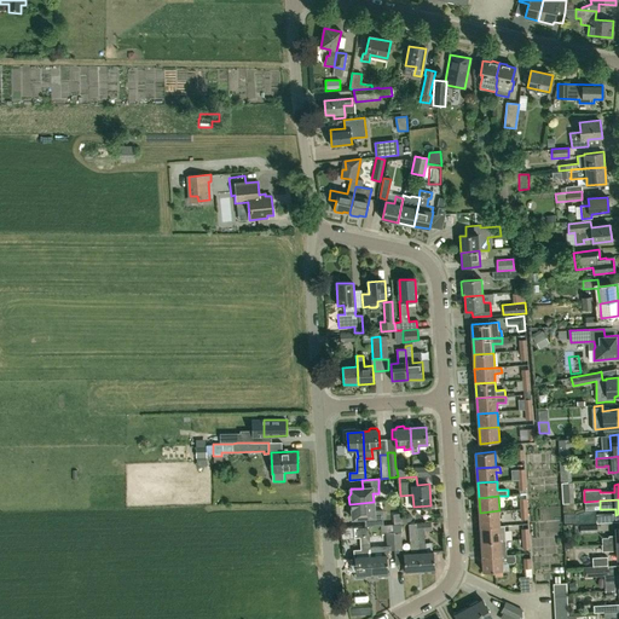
[(369,526),(383,525),(382,510),(374,510),(374,502),(350,504),(350,512),(352,514),(352,519),(364,518),(365,526),(369,526)]
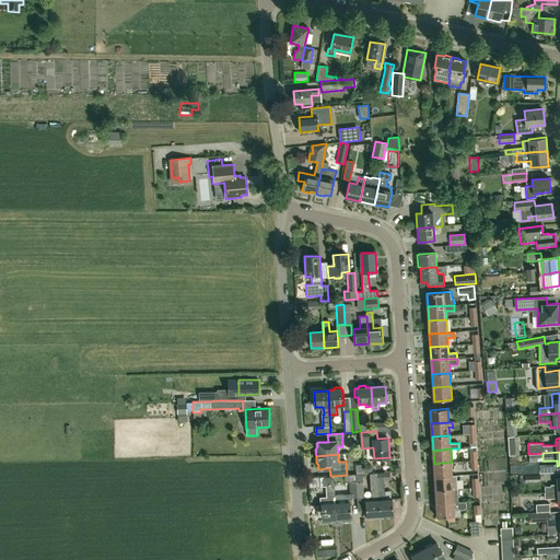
[(434,477),(452,476),(452,462),(434,464),(434,477)]
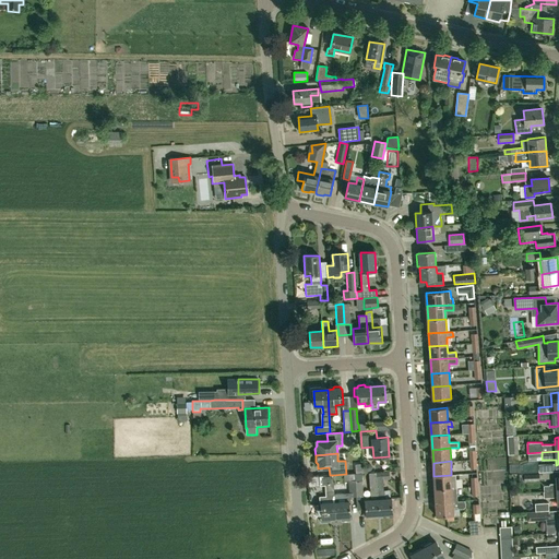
[(389,472),(377,473),(377,474),(378,486),(380,514),(393,514),(392,498),(384,498),(382,479),(389,479),(389,472)]
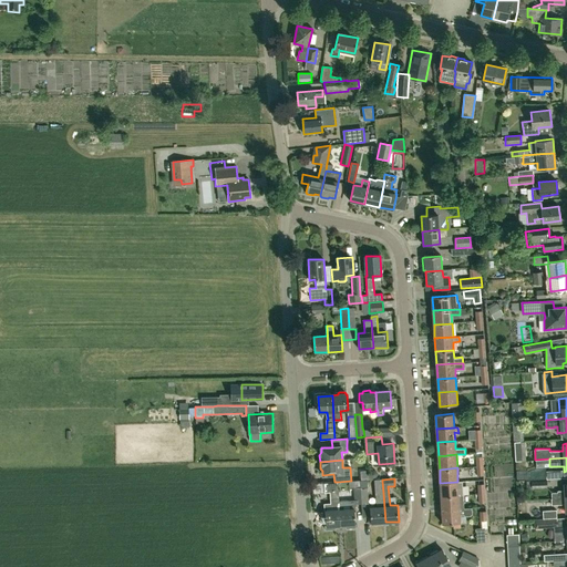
[(441,495),(459,494),(459,487),(463,487),(463,481),(457,482),(440,483),(441,495)]
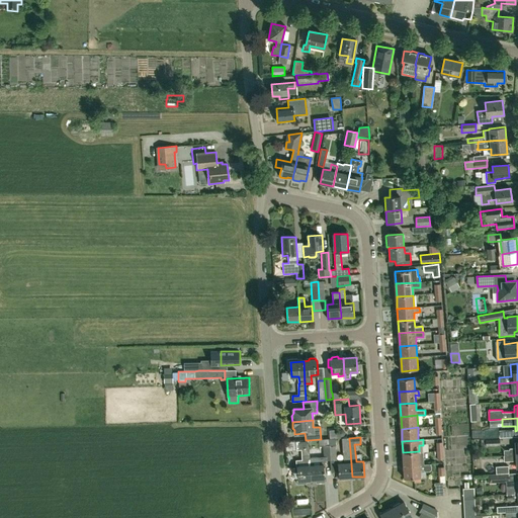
[(297,473),(296,473),(296,484),(307,483),(306,480),(311,480),(310,457),(309,440),(306,440),(296,441),(296,449),(301,449),(301,456),(303,458),(304,458),(304,465),(296,466),(297,473)]
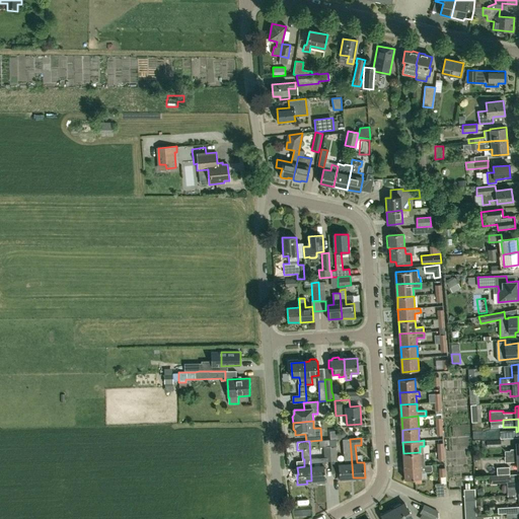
[(504,456),(518,455),(518,442),(516,442),(517,449),(509,449),(509,450),(504,451),(504,456)]
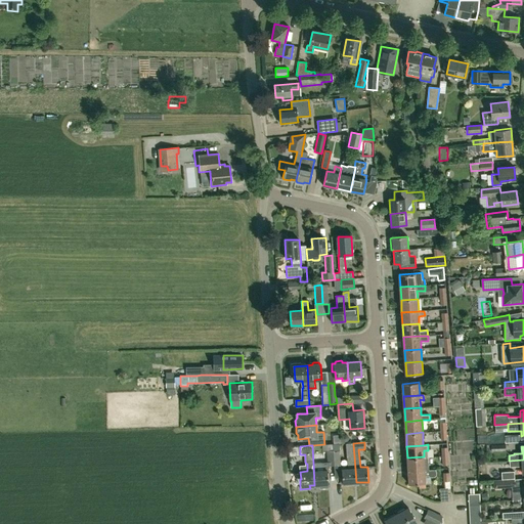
[(328,462),(313,463),(314,485),(319,485),(319,487),(329,487),(329,484),(328,470),(329,469),(329,466),(333,466),(332,450),(326,450),(328,462)]
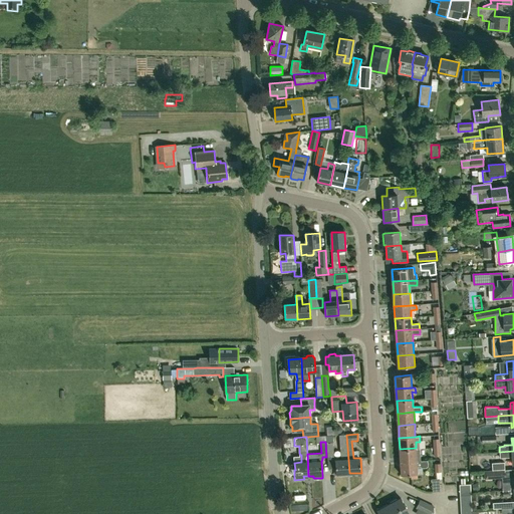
[(336,470),(334,471),(334,474),(336,476),(343,476),(344,474),(349,473),(347,447),(341,448),(341,459),(335,460),(335,463),(336,468),(336,470)]
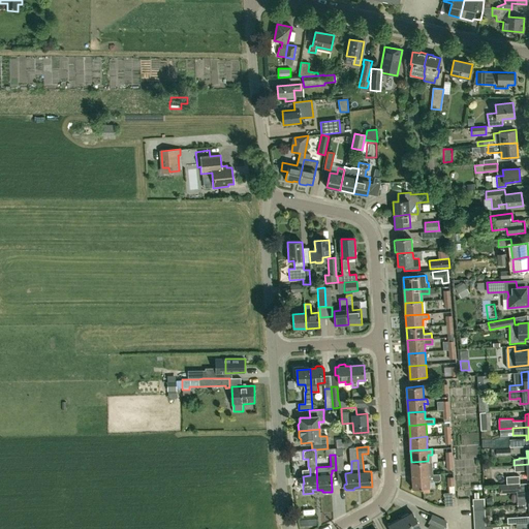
[(412,475),(429,474),(428,461),(411,462),(412,475)]
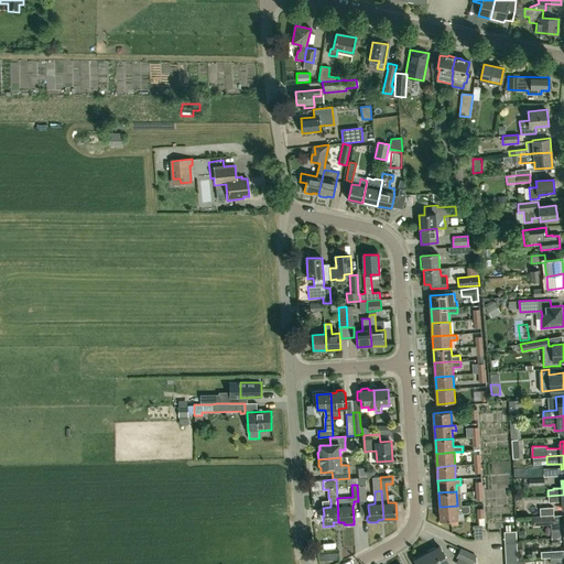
[(563,495),(548,496),(548,502),(562,501),(563,509),(563,508),(563,495)]
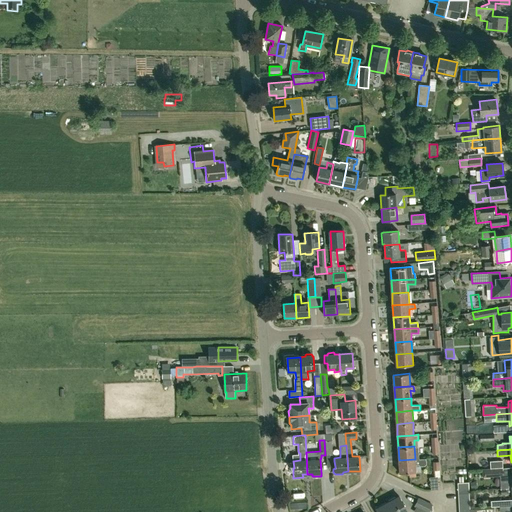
[(418,464),(420,466),(425,466),(426,464),(426,458),(415,459),(399,460),(400,472),(410,472),(410,476),(416,476),(415,464),(418,464)]
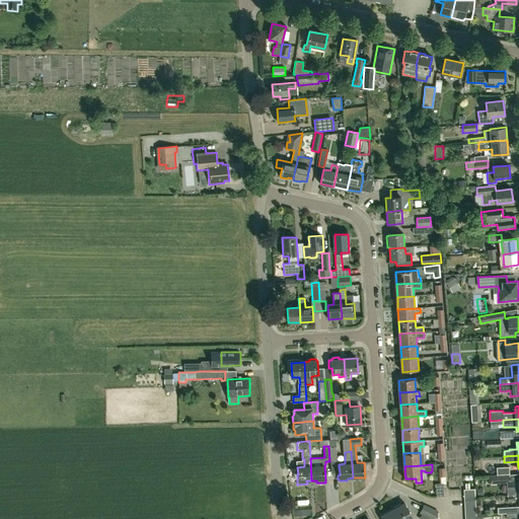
[(489,484),(510,483),(510,474),(489,475),(489,484)]
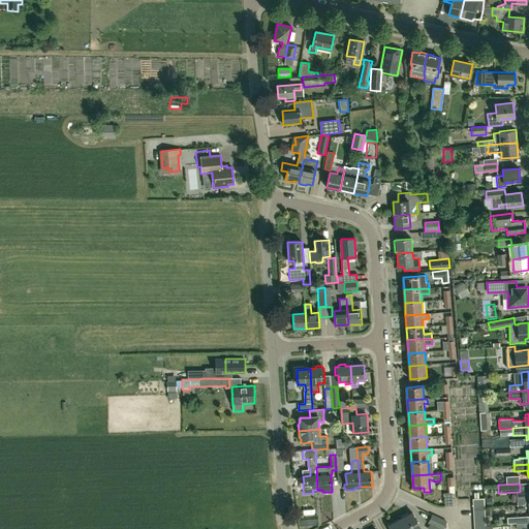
[(517,504),(528,503),(528,490),(528,497),(517,498),(517,504)]
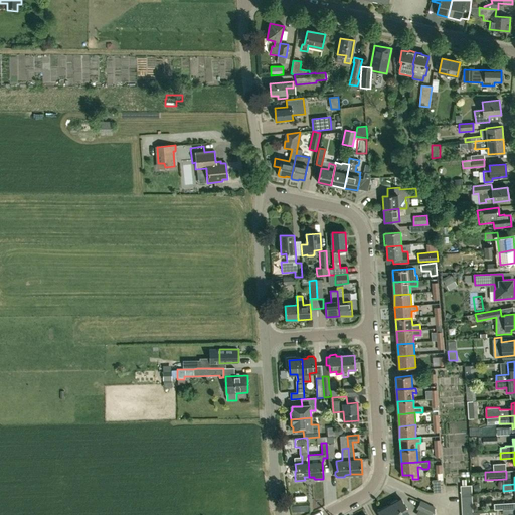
[(436,480),(433,480),(434,493),(441,492),(440,480),(436,480)]
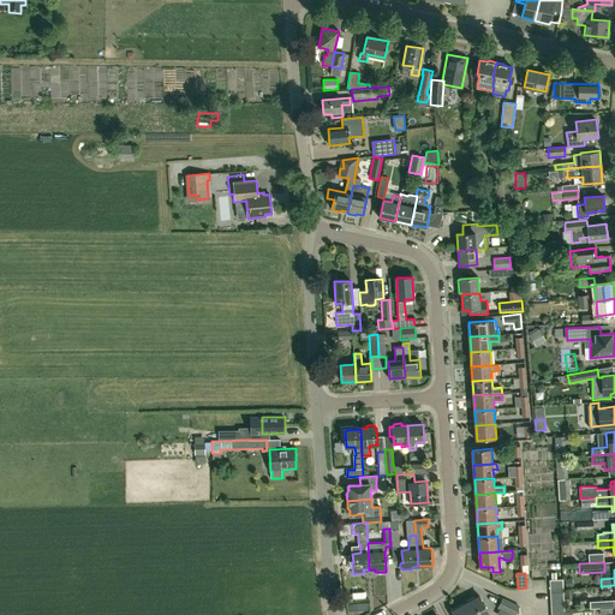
[(614,585),(601,586),(601,595),(608,595),(608,593),(614,592),(614,585)]
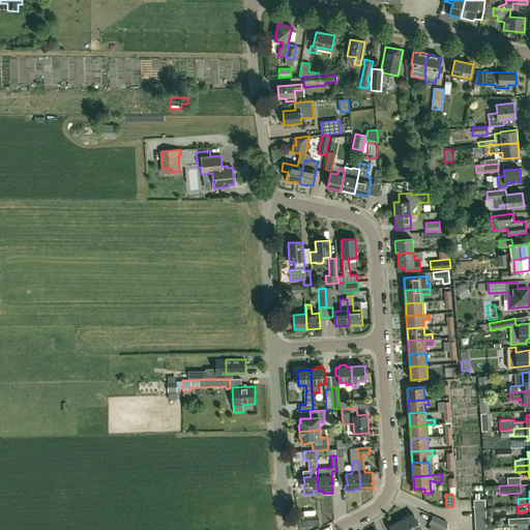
[(402,520),(407,529),(422,529),(413,513),(410,516),(409,514),(402,518),(403,520),(402,520)]
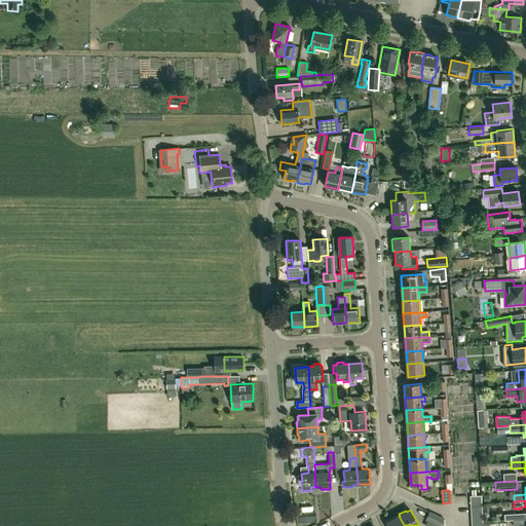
[(429,512),(426,519),(427,520),(437,524),(440,525),(444,519),(429,512)]
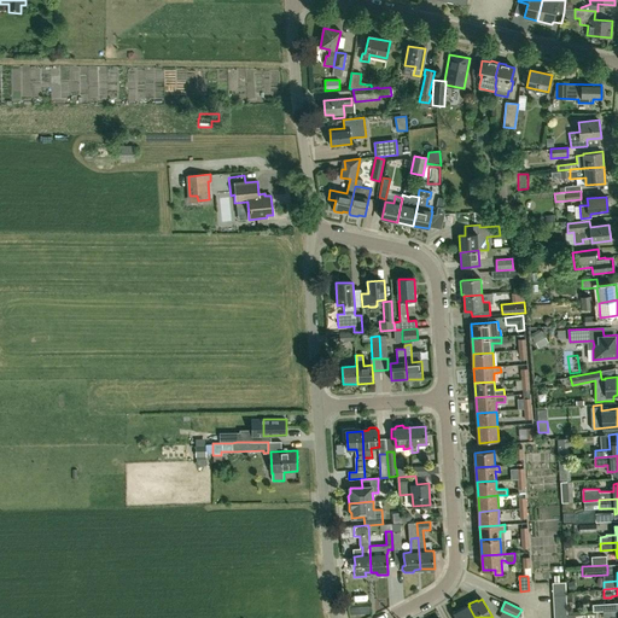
[(474,617),(468,606),(466,607),(465,606),(454,612),(456,617),(474,617)]
